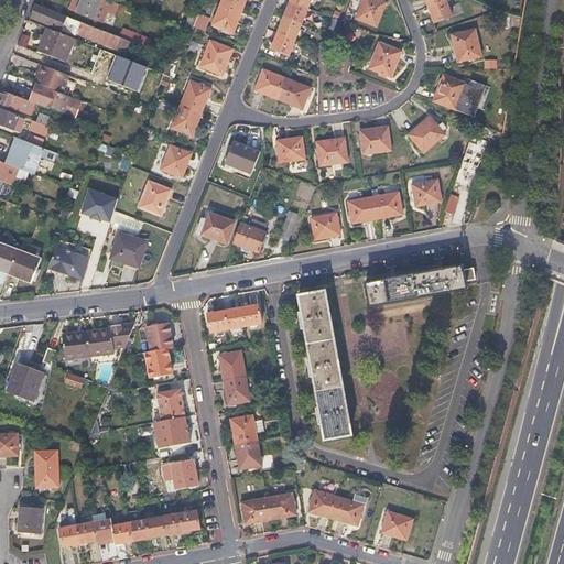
[(78,12),(83,0),(74,0),(72,9),(78,12)]
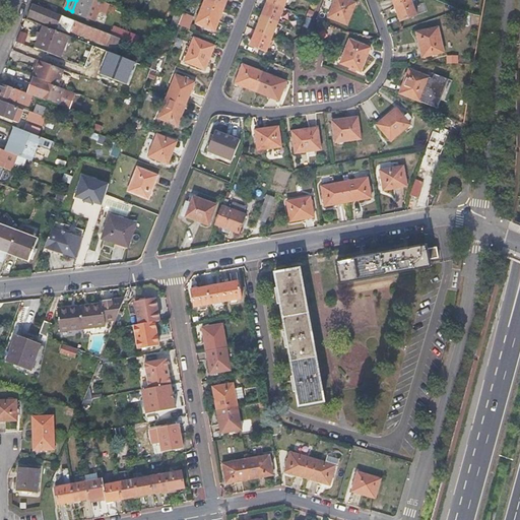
[(93,0),(76,0),(72,11),(87,17),(93,0)]
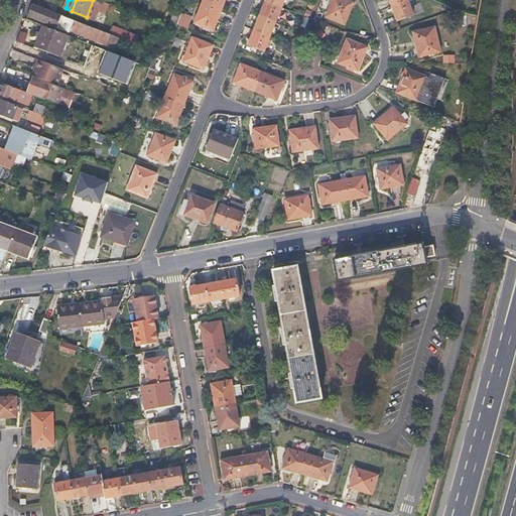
[(109,4),(99,0),(93,0),(87,17),(95,20),(99,12),(104,15),(109,4)]
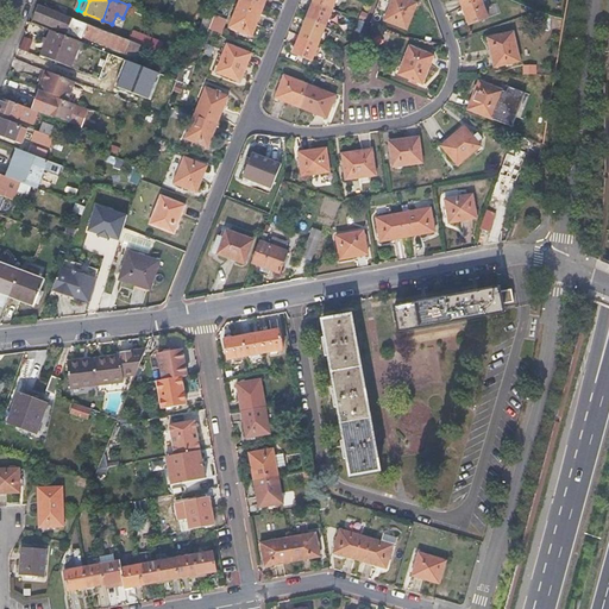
[(245,4),(236,29),(252,36),(267,0),(256,0),(255,4),(246,1),(245,4)]
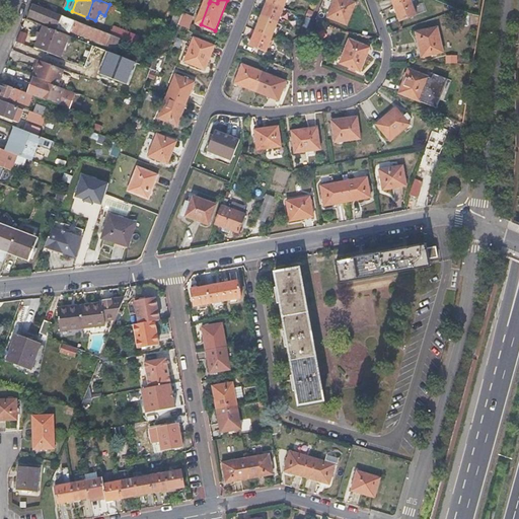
[(285,0),(267,0),(249,45),(266,52),(285,0)]
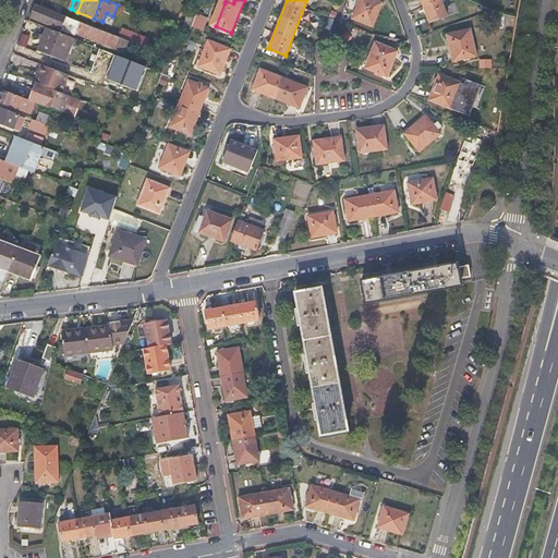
[(373,26),(383,2),(376,0),(359,0),(352,17),(373,26)]
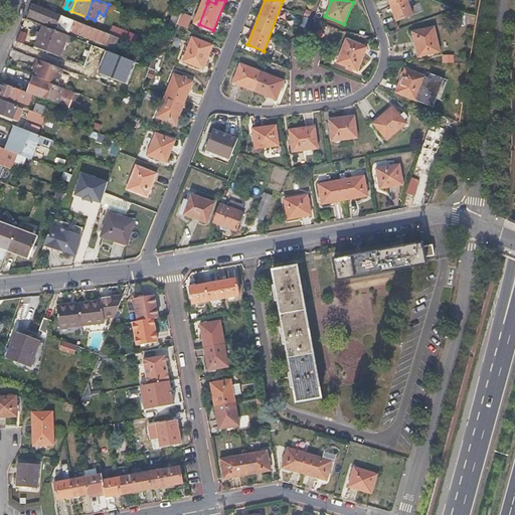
[(413,14),(408,0),(389,0),(397,20),(413,14)]
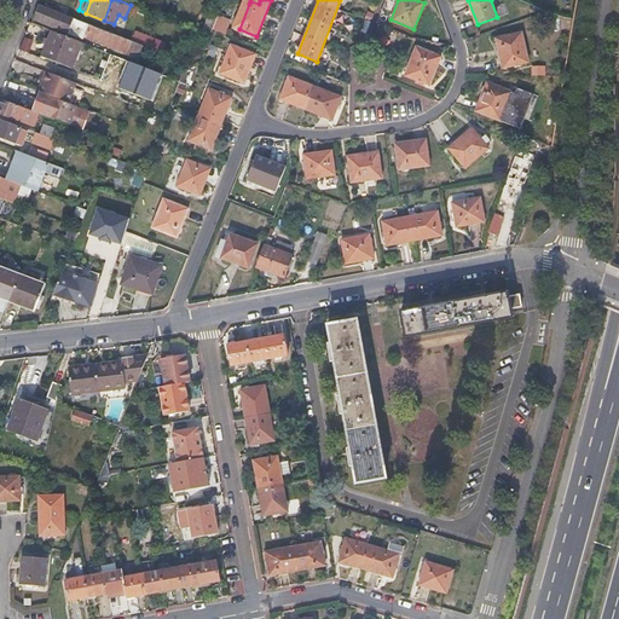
[(239,29),(249,4),(243,1),(233,28),(239,29)]
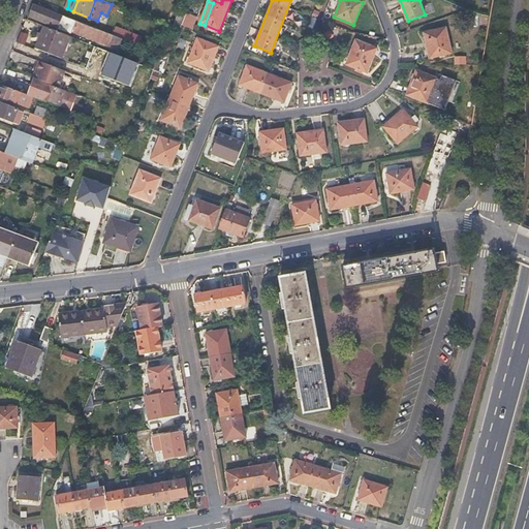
[(33,12),(31,16),(74,32),(111,47),(110,49),(120,53),(124,40),(112,35),(35,5),(33,12)]
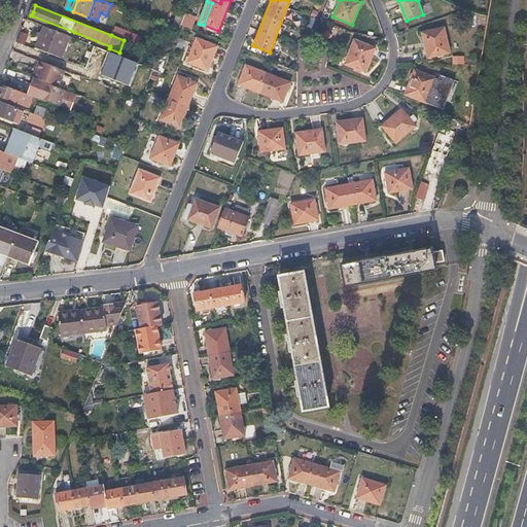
[(186,10),(181,24),(192,29),(197,14),(186,10)]
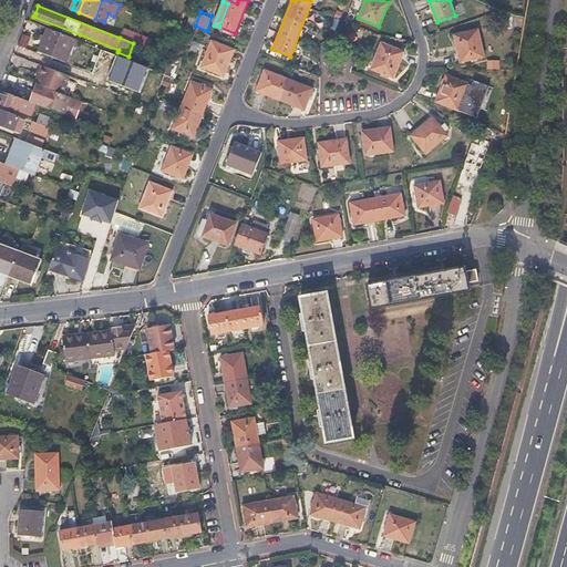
[(80,34),(33,17),(31,22),(48,29),(74,39),(78,41),(80,34)]
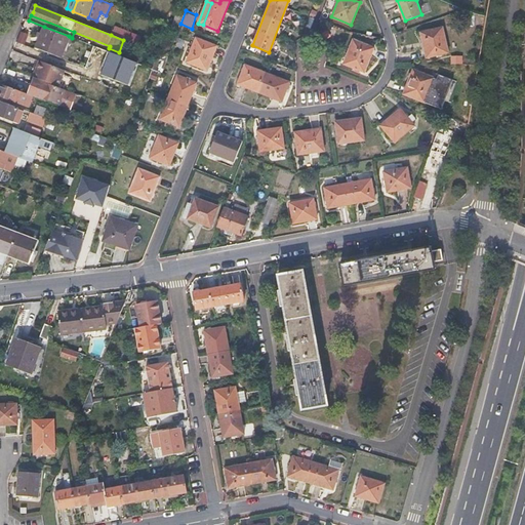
[(69,36),(44,27),(40,39),(43,40),(39,49),(61,57),(69,36)]
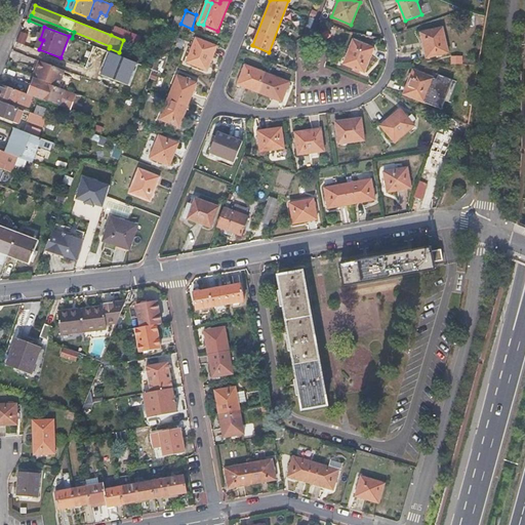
[(115,27),(111,35),(123,40),(137,45),(140,37),(115,27)]
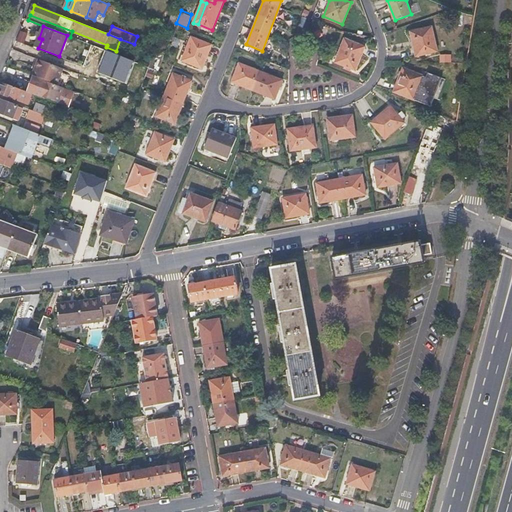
[(436,51),(431,26),(410,31),(415,56),(436,51)]
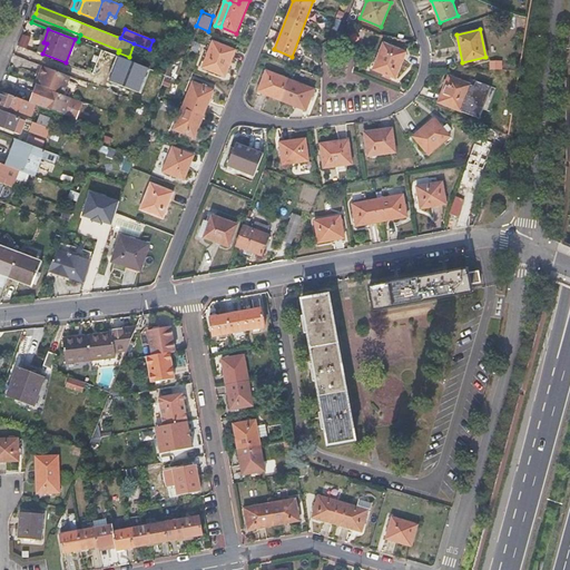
[(21,35),(17,46),(26,49),(29,38),(21,35)]
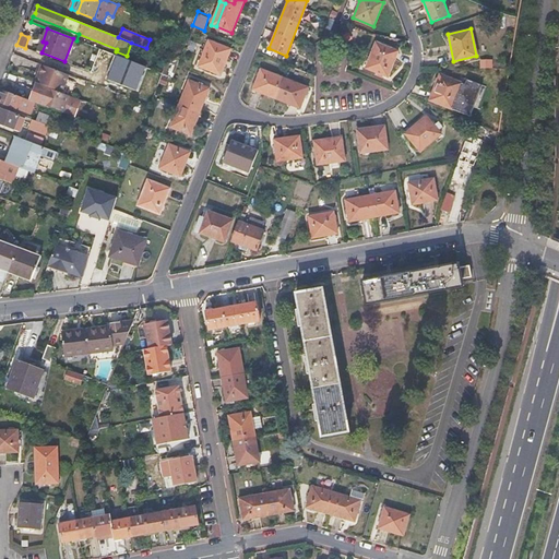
[(199,66),(202,67),(211,42),(209,40),(199,66)]
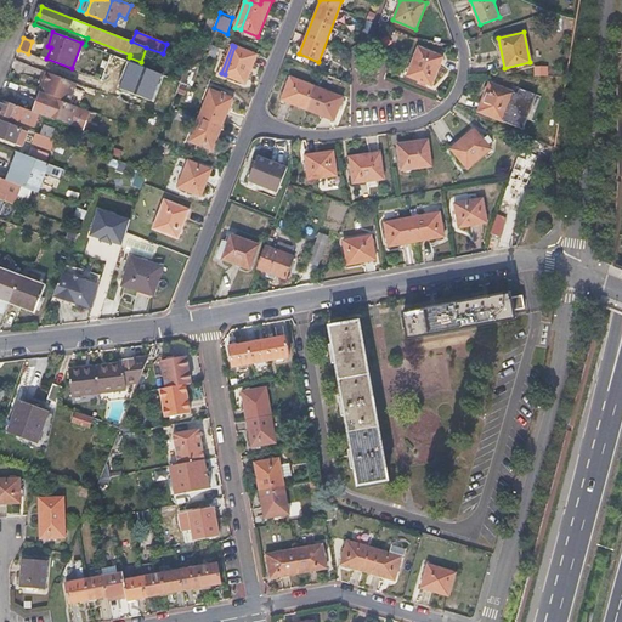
[(237,46),(226,74),(248,83),(259,55),(237,46)]
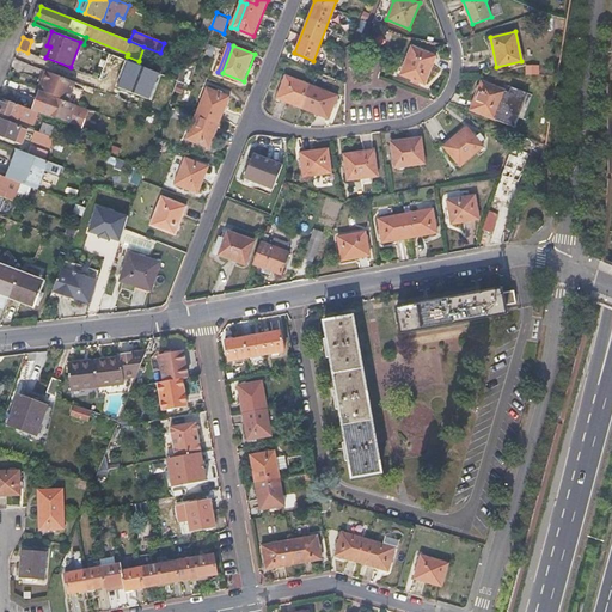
[(424,84),(435,56),(411,47),(399,74),(424,84)]
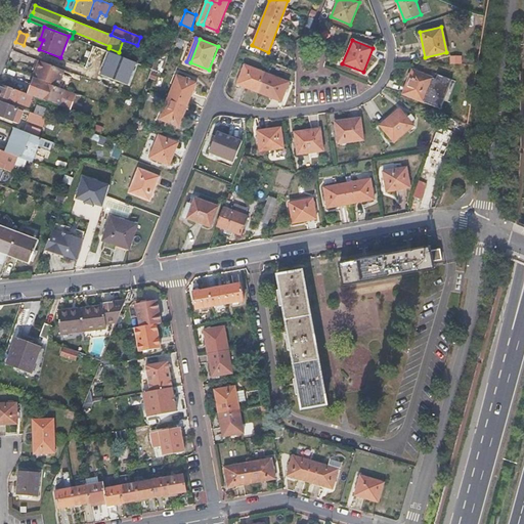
[(112,53),(101,49),(99,55),(108,59),(112,53)]
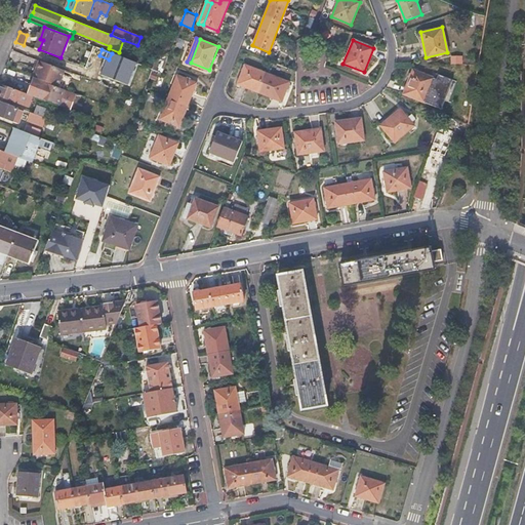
[(159,54),(153,69),(162,73),(168,57),(159,54)]
